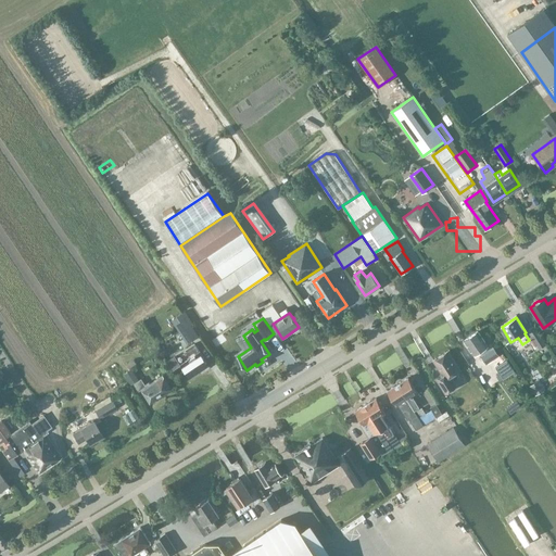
[(187,343),(198,336),(191,325),(179,332),(187,343)]
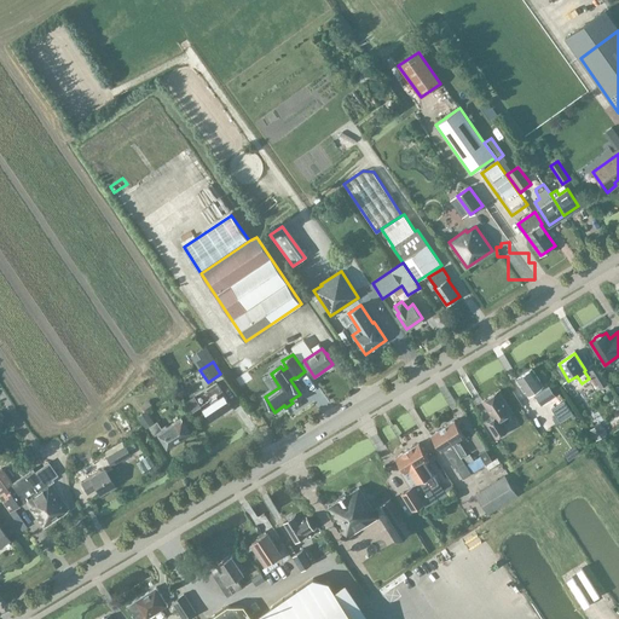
[(595,364),(588,369),(601,389),(608,385),(595,364)]
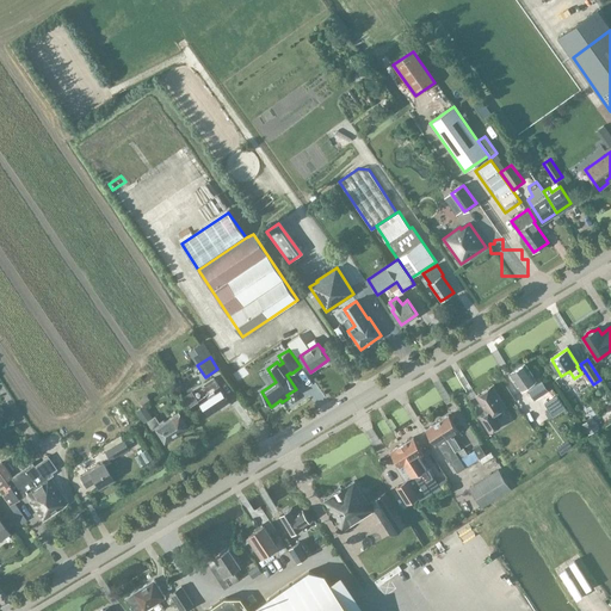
[(543,424),(562,412),(539,378),(536,381),(525,365),(511,375),(522,390),(525,388),(537,405),(532,408),(543,424)]
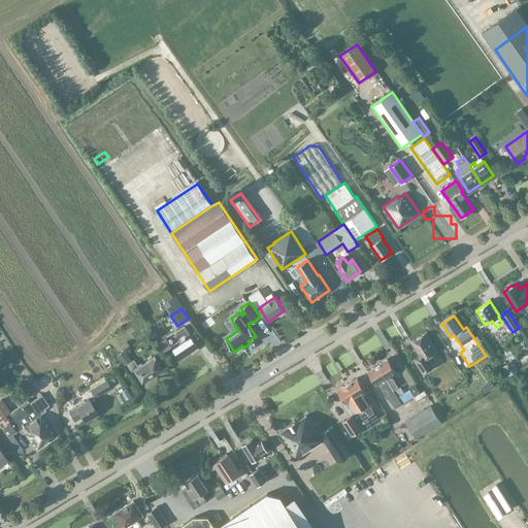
[(194,352),(199,348),(185,326),(176,332),(182,339),(172,345),(180,358),(193,351),(194,352)]
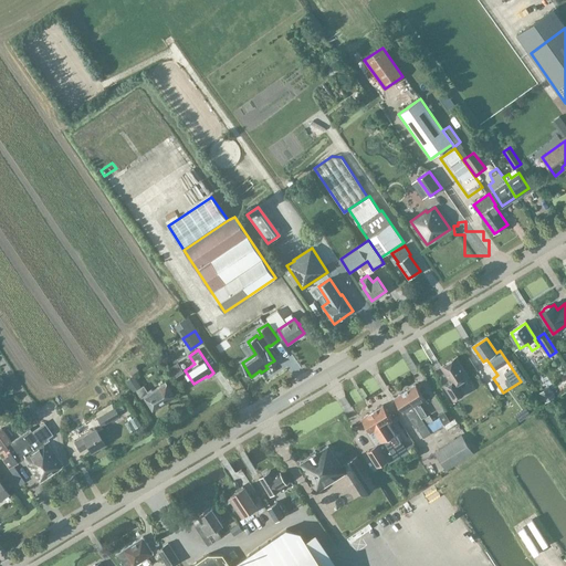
[(444,387),(453,400),(465,392),(459,384),(469,377),(457,358),(441,367),(451,383),(444,387)]
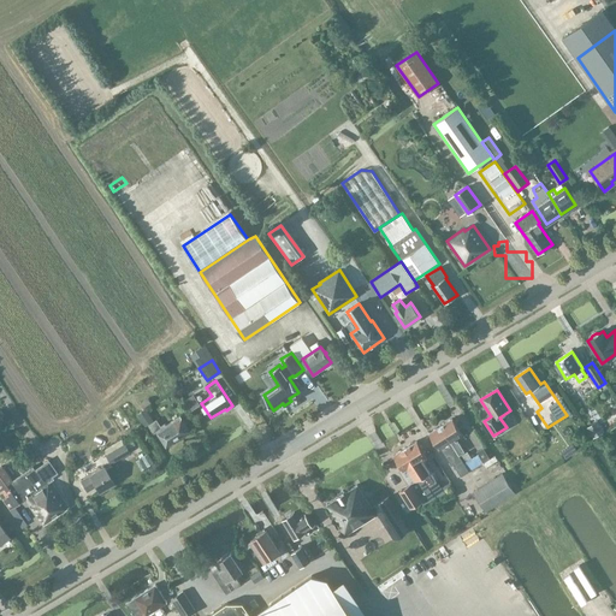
[(154,421),(146,408),(137,414),(144,426),(148,425),(153,433),(157,432),(158,433),(157,433),(166,448),(190,432),(181,415),(166,425),(165,424),(160,426),(157,420),(154,421)]
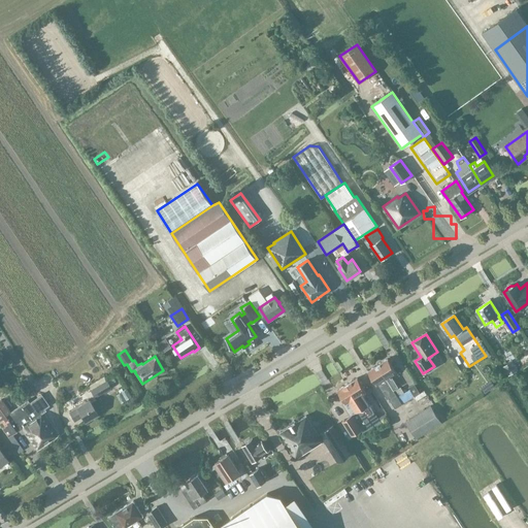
[(378,365),(394,390),(399,387),(393,376),(391,378),(390,375),(396,371),(389,359),(378,365)]
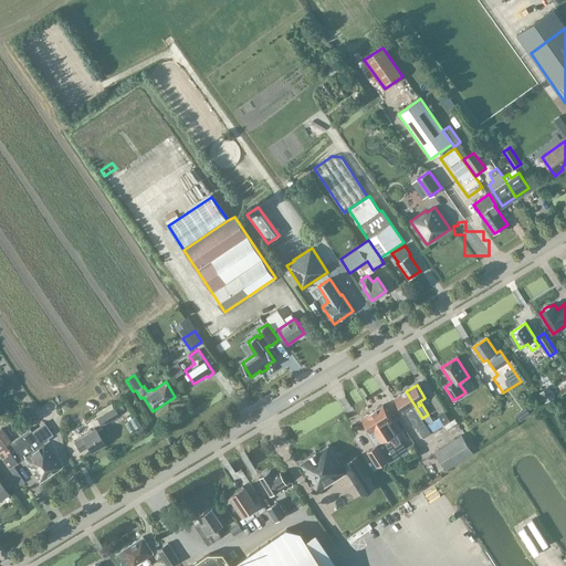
[(432,432),(423,419),(422,418),(406,391),(395,398),(404,411),(405,411),(415,428),(417,427),(423,438),(426,437),(432,432)]
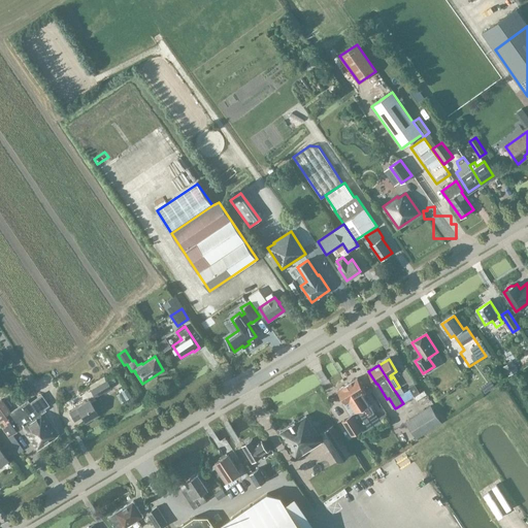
[(358,377),(348,384),(363,408),(368,417),(374,413),(362,393),(366,391),(358,377)]
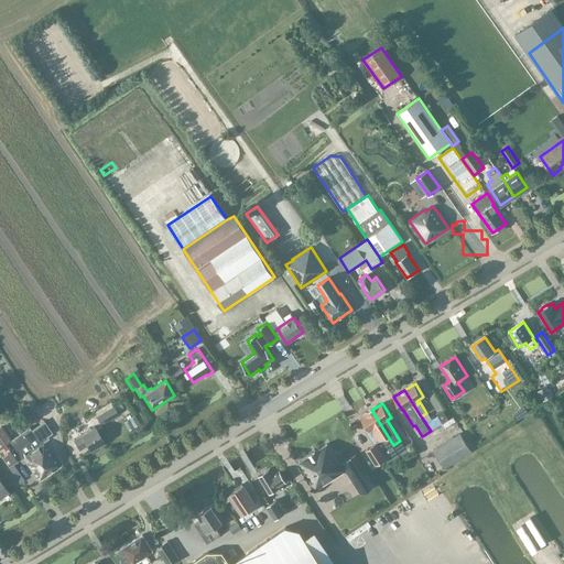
[(101,424),(118,414),(114,407),(96,416),(101,424)]
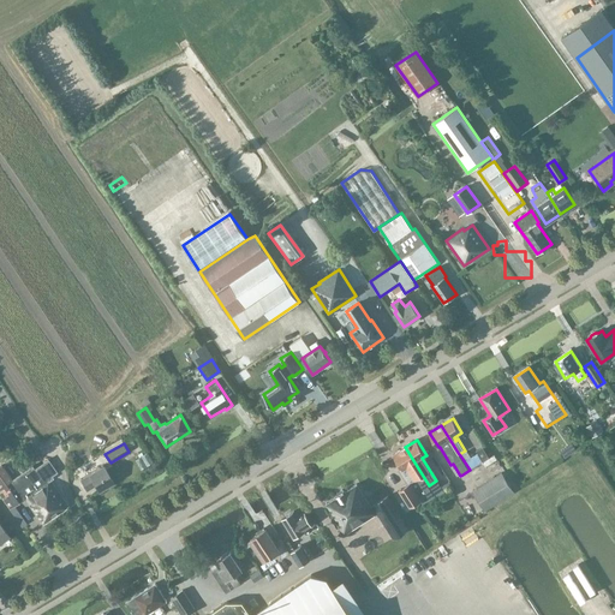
[(423,476),(405,447),(393,455),(402,470),(407,467),(416,479),(411,483),(422,500),(423,502),(435,495),(429,485),(423,476)]
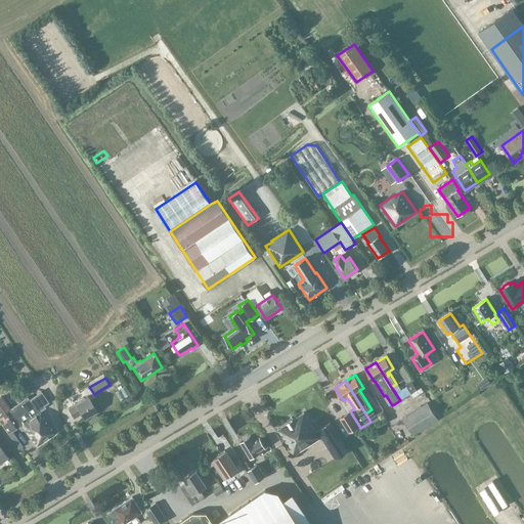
[(392,388),(400,400),(417,390),(411,381),(405,384),(406,386),(401,390),(398,385),(392,388)]
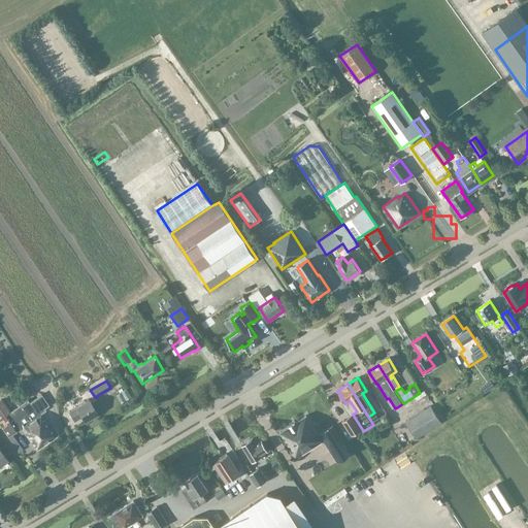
[(27,400),(21,404),(22,405),(33,421),(47,442),(59,434),(43,411),(45,410),(44,408),(48,405),(40,395),(29,403),(27,400)]
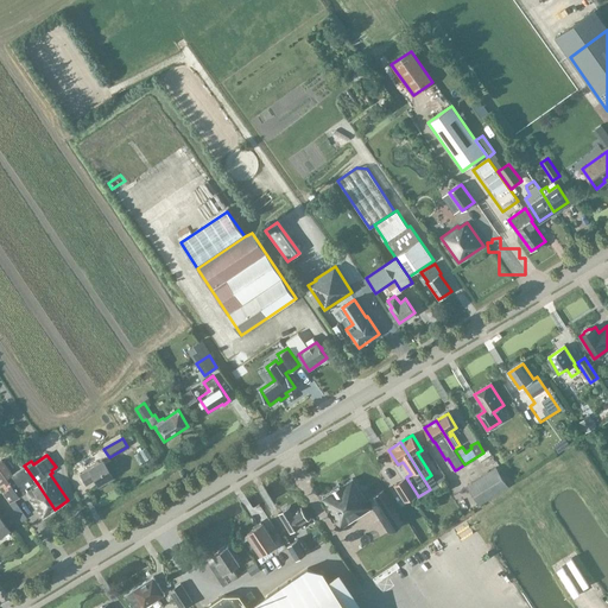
[(97,485),(112,476),(102,460),(88,468),(88,469),(80,474),(86,485),(94,480),(97,485)]
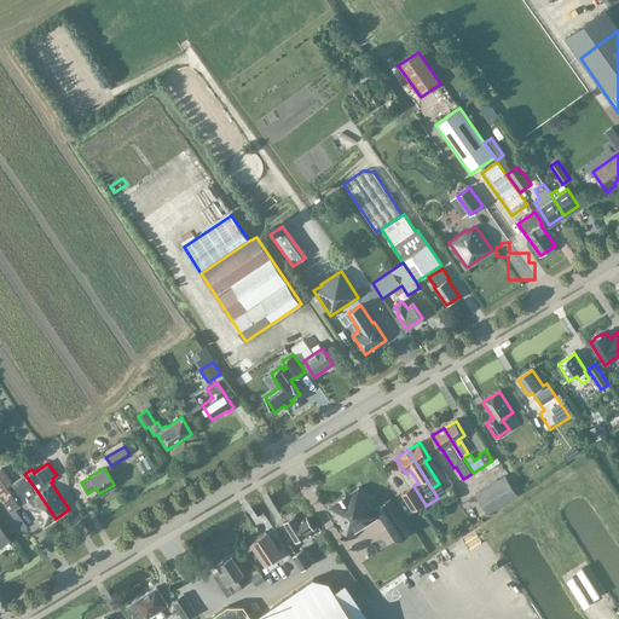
[(1,469),(0,469),(0,498),(10,512),(27,499),(33,507),(29,508),(39,521),(42,527),(56,519),(39,493),(25,475),(12,484),(3,470),(1,469)]
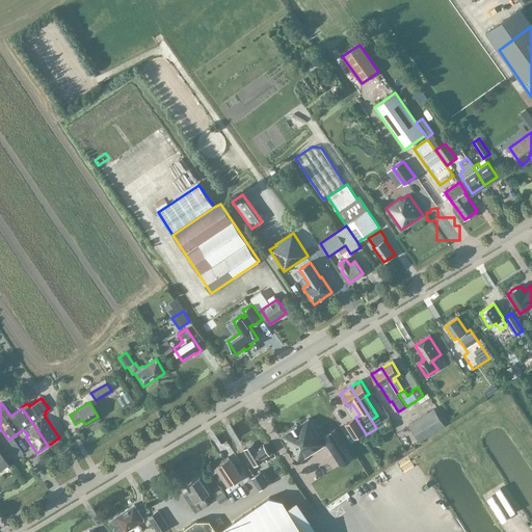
[(433,409),(409,425),(420,442),(445,426),(433,409)]
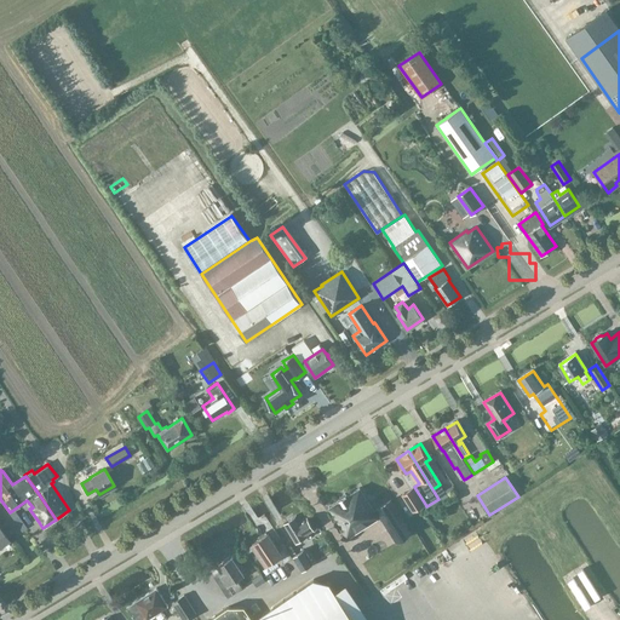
[(414,487),(402,494),(413,511),(425,504),(414,487)]
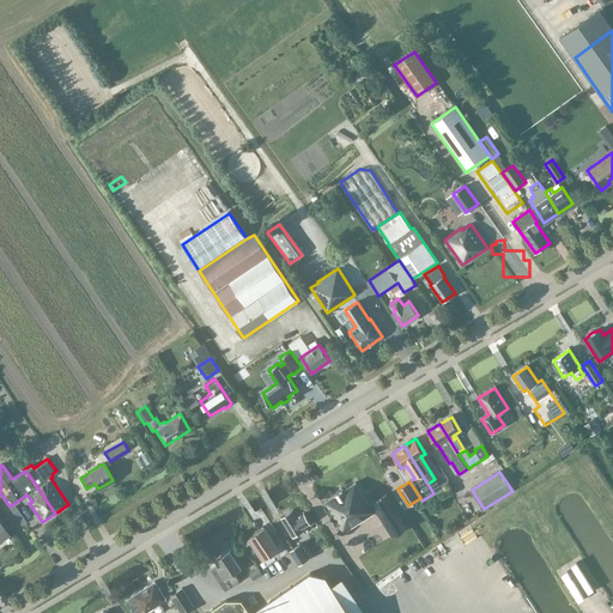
[(370,505),(354,483),(343,490),(337,493),(337,495),(325,502),(343,530),(372,511),(372,510),(375,509),(392,536),(407,526),(387,493),(371,504),(370,505)]
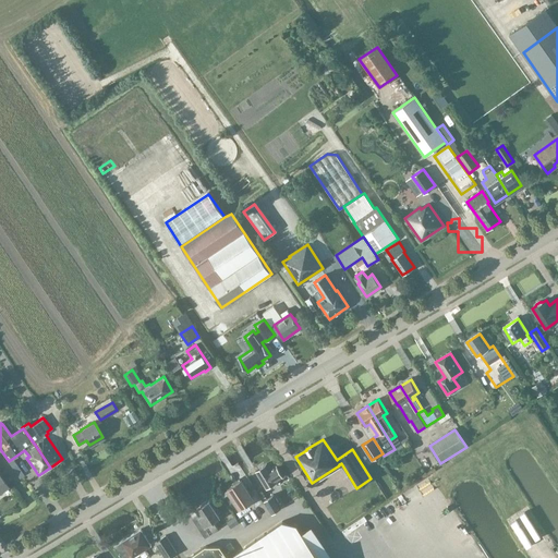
[(266,488),(283,477),(277,465),(270,470),(267,464),(255,471),(266,488)]
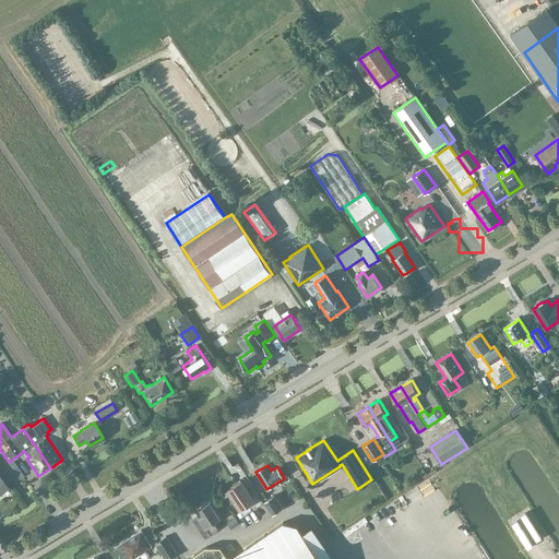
[(254,509),(264,502),(256,489),(251,492),(242,479),(227,490),(240,510),(250,503),(254,509)]
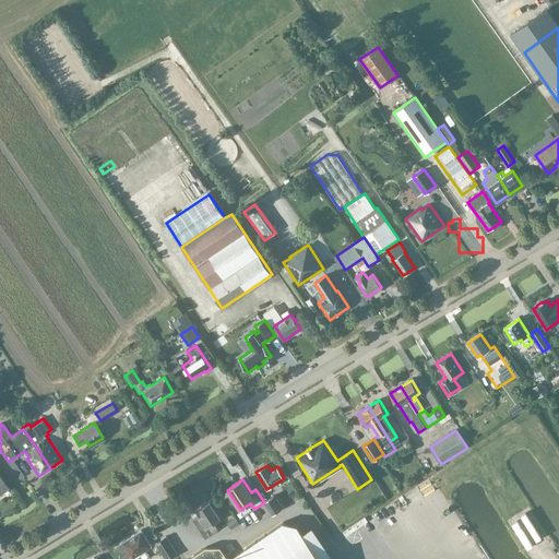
[(324,509),(336,502),(325,485),(313,491),(324,509)]
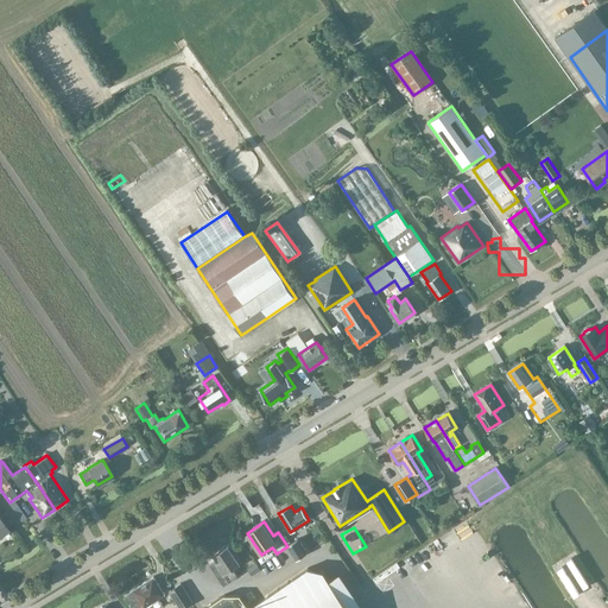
[(297,559),(308,552),(298,539),(289,545),(297,559)]
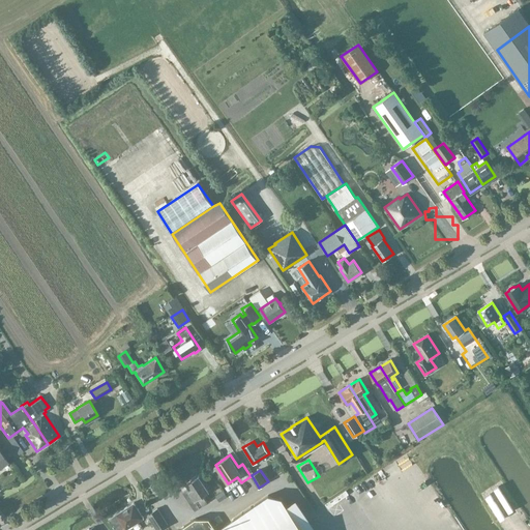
[(199,475),(197,477),(196,476),(192,478),(193,480),(187,483),(189,488),(183,492),(195,509),(207,502),(203,495),(209,491),(199,475)]
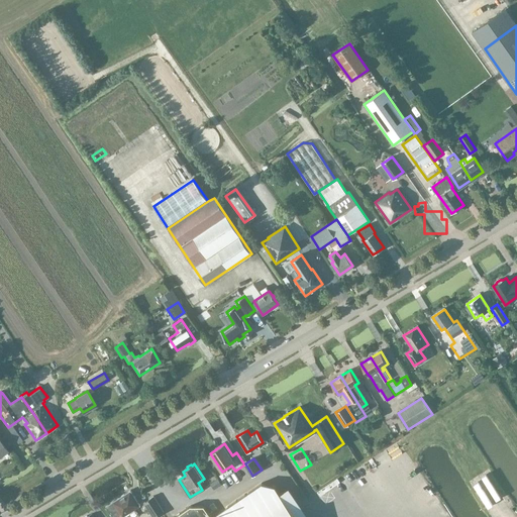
[(221,484),(219,482),(217,479),(211,484),(214,489),(220,484),(221,484)]
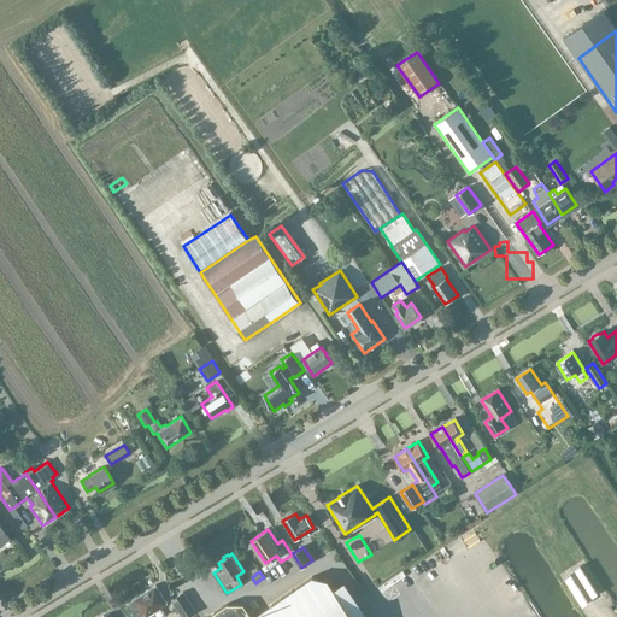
[(228,604),(209,616),(207,616),(353,616),(329,580),(312,576),(253,616),(252,616),(244,604),(228,604)]
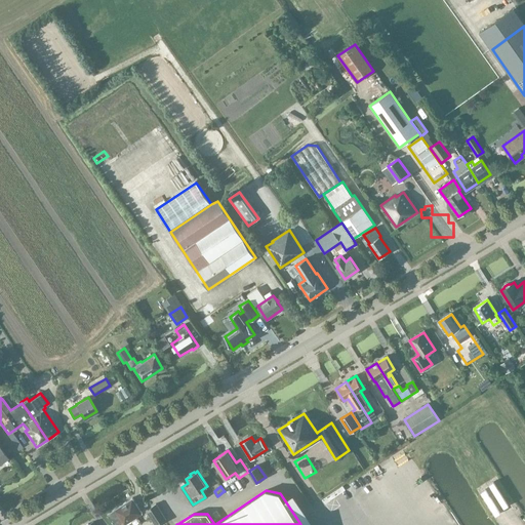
[(136,518),(143,513),(132,497),(109,513),(116,524),(119,524),(123,522),(125,524),(132,520),(132,521),(137,519),(136,518)]
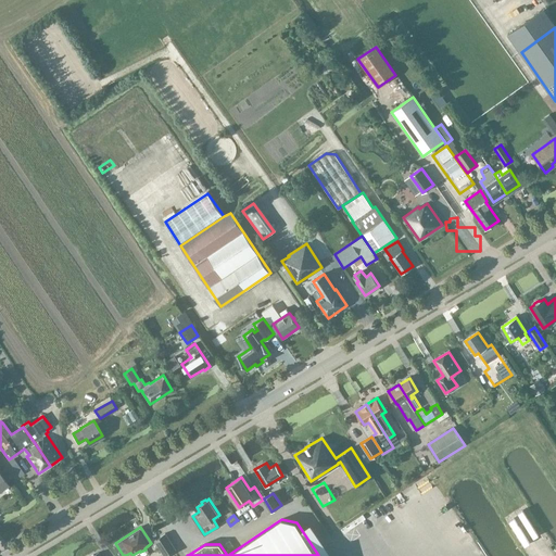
[(545,531),(539,534),(545,545),(552,542),(545,531)]
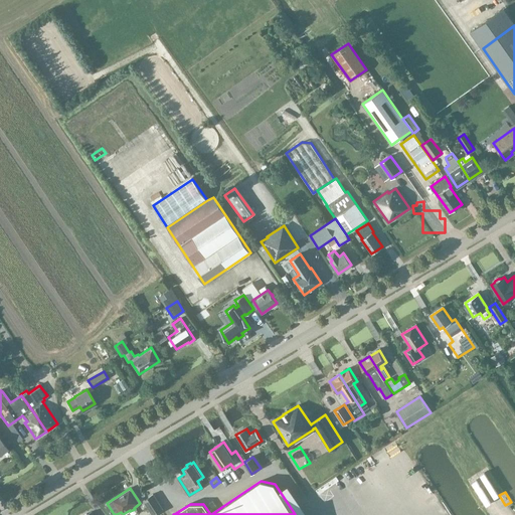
[(153,494),(143,500),(152,514),(155,514),(163,510),(153,494)]
